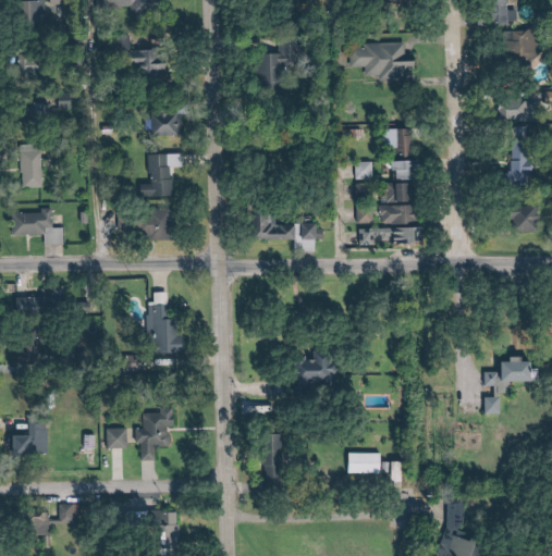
[(44,0),(24,0),(24,24),(44,23),(44,0)]
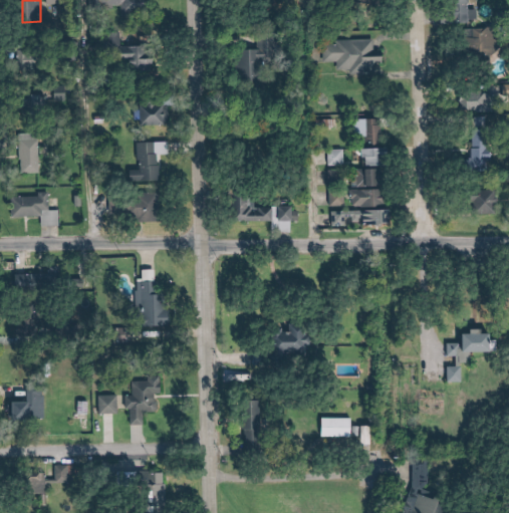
[(86,0),(87,9),(119,8),(119,13),(147,12),(146,0),(86,0)]
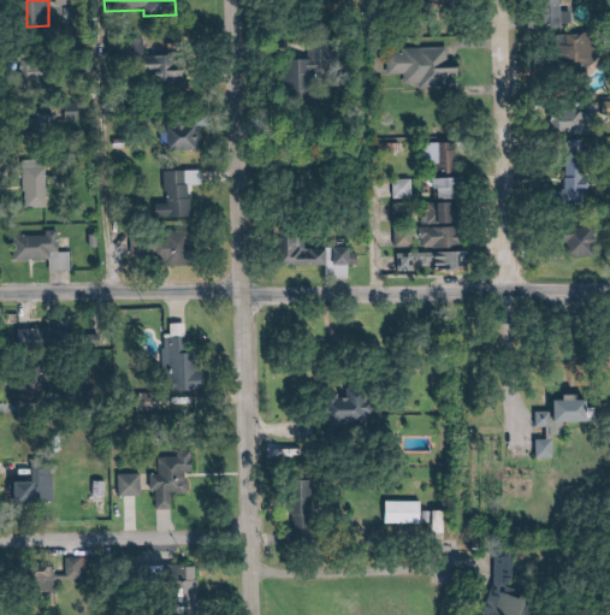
[(570,24),(569,11),(529,12),(529,25),(570,24)]
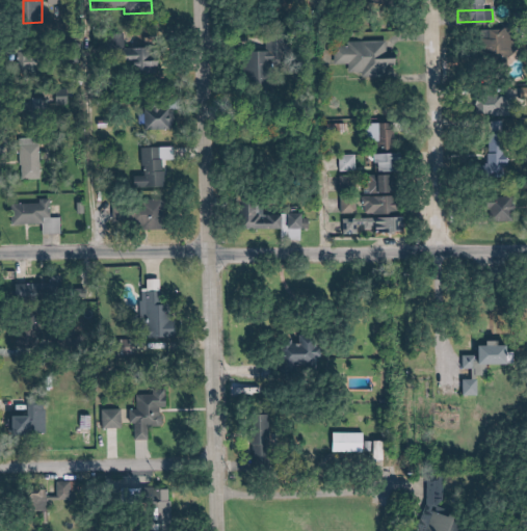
[(486,28),(489,57),(520,55),(519,43),(511,44),(510,27),(486,28)]
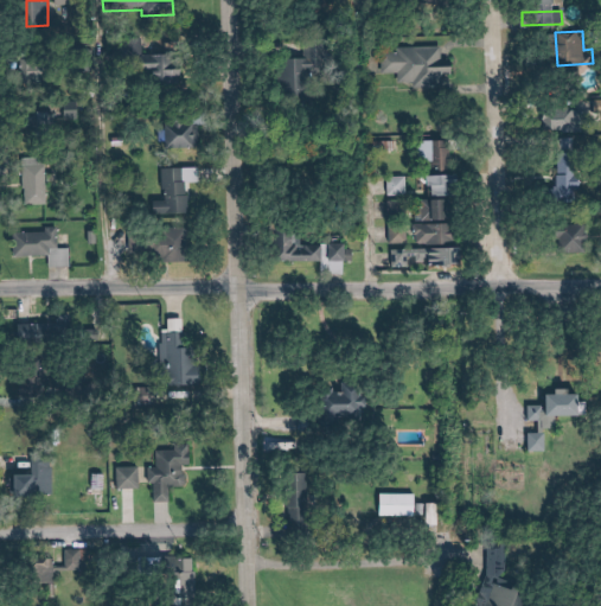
[(301,59),(285,58),(283,94),(311,95),(312,71),(319,71),(320,43),(301,42),(301,59)]
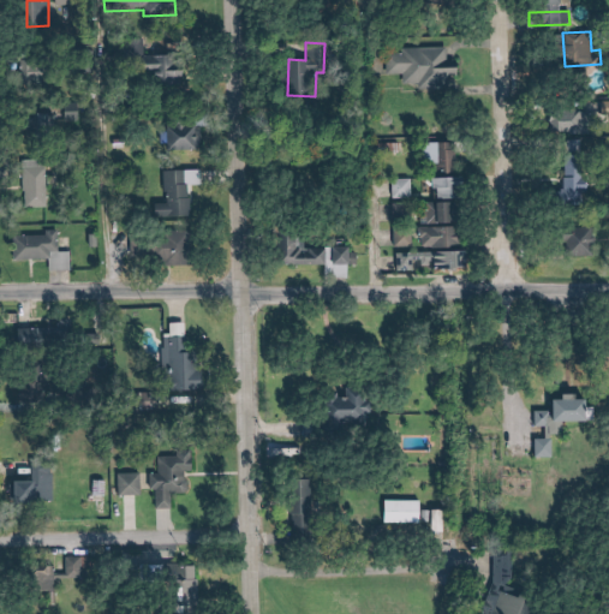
[(384,73),(401,73),(401,83),(417,83),(417,89),(447,88),(446,75),(460,75),(459,59),(445,60),(445,46),(383,48),(384,73)]
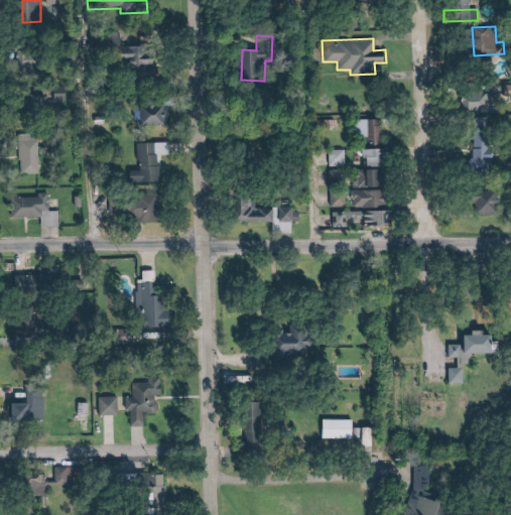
[(131,58),(131,72),(151,71),(151,45),(123,45),(123,58),(131,58)]
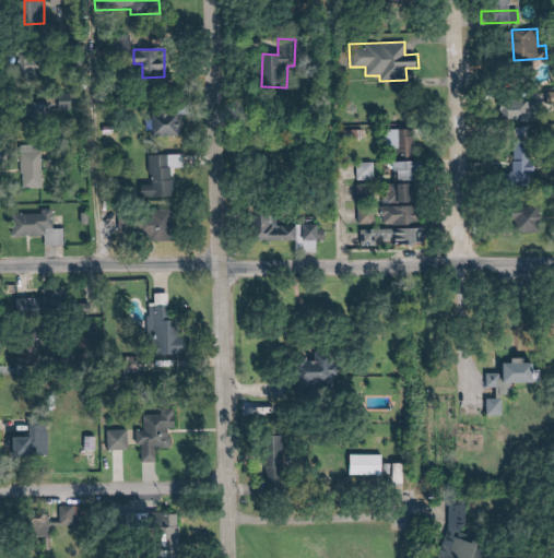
[(37,51),(16,52),(18,76),(38,75),(37,51)]
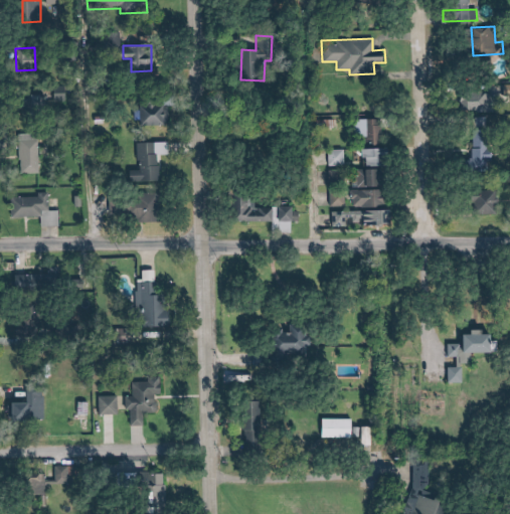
[(65,87),(53,87),(53,100),(64,100),(65,87)]
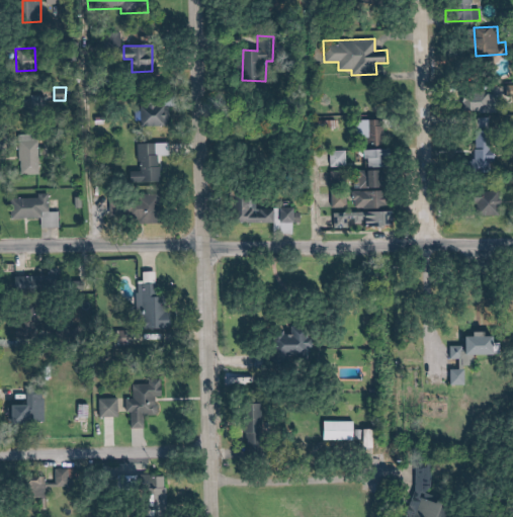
[(43,94),(27,95),(27,110),(44,110),(43,94)]
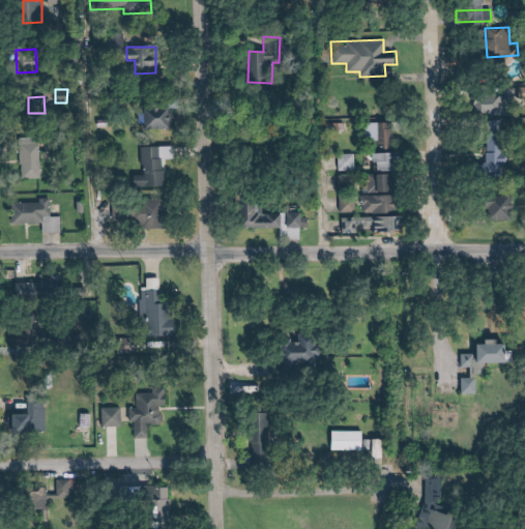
[(143,107),(142,127),(171,128),(172,108),(143,107)]
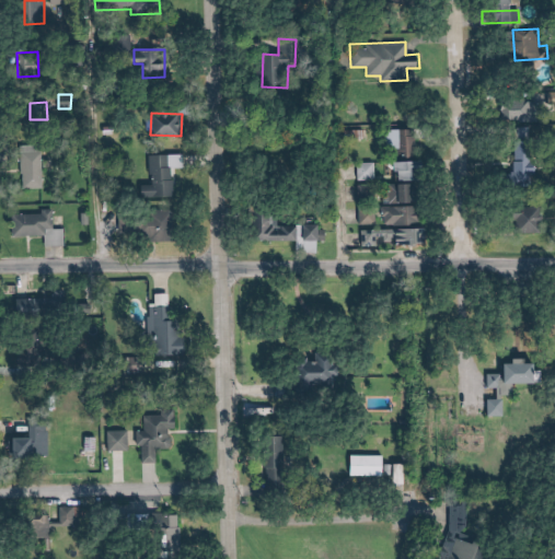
[(414,129),(384,129),(384,148),(399,148),(399,158),(414,158),(414,129)]
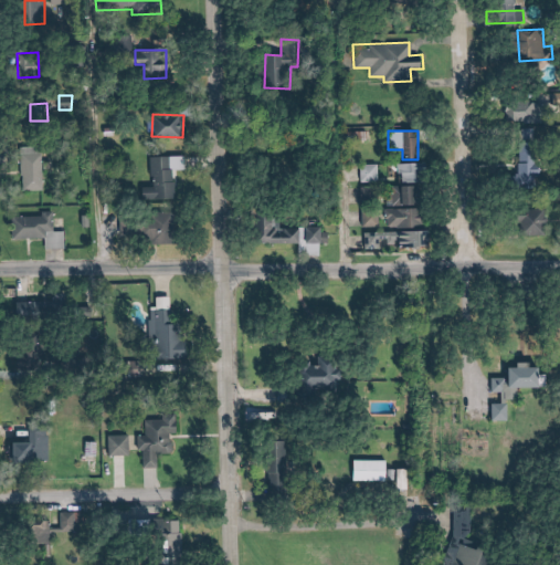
[(538,146),(517,145),(516,182),(537,184),(538,146)]
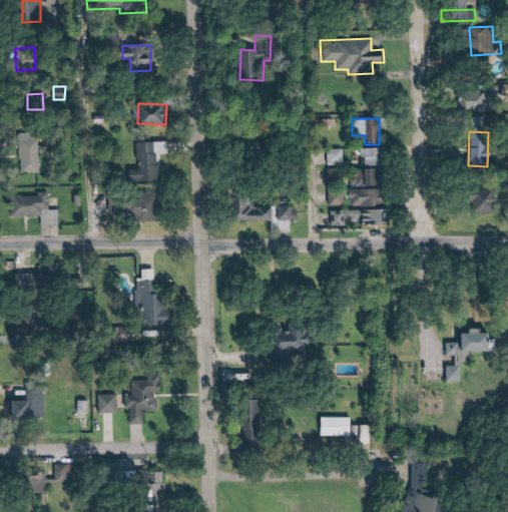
[(17,133),(18,171),(38,171),(37,132),(17,133)]
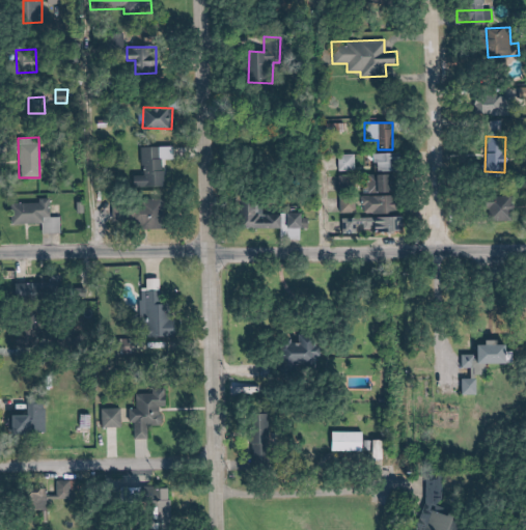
[(133,188),(163,187),(162,159),(171,159),(171,146),(138,147),(139,174),(133,175),(133,188)]
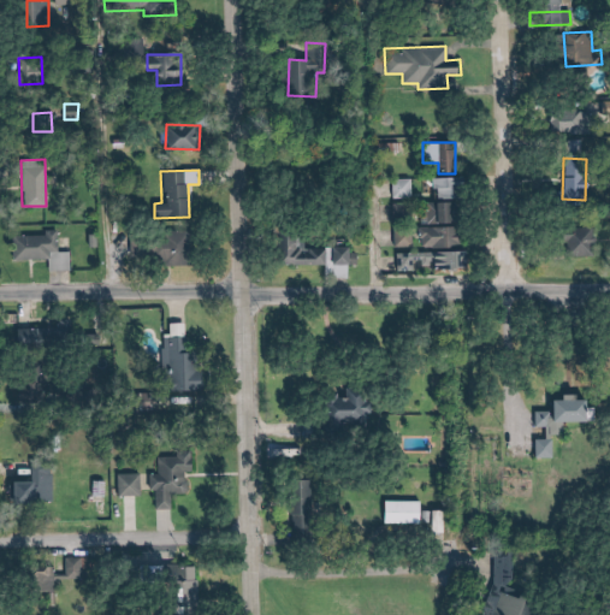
[(434,176),(434,197),(467,199),(468,177),(434,176)]
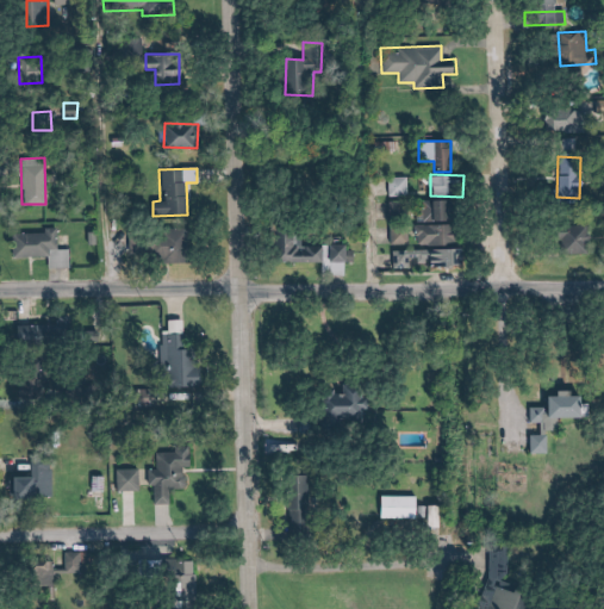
[(386,196),(406,196),(405,176),(385,176),(386,196)]
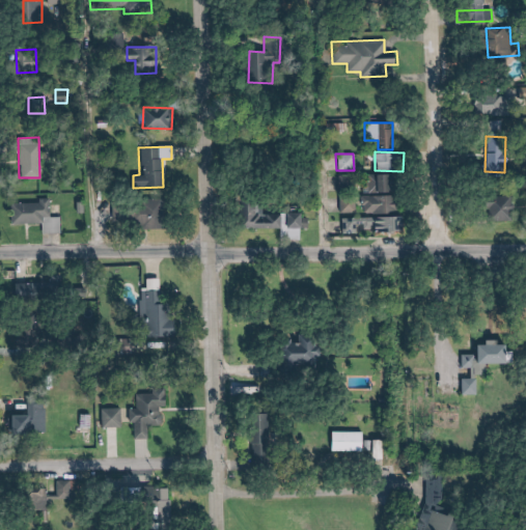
[(336,189),(349,190),(350,174),(337,174),(336,189)]
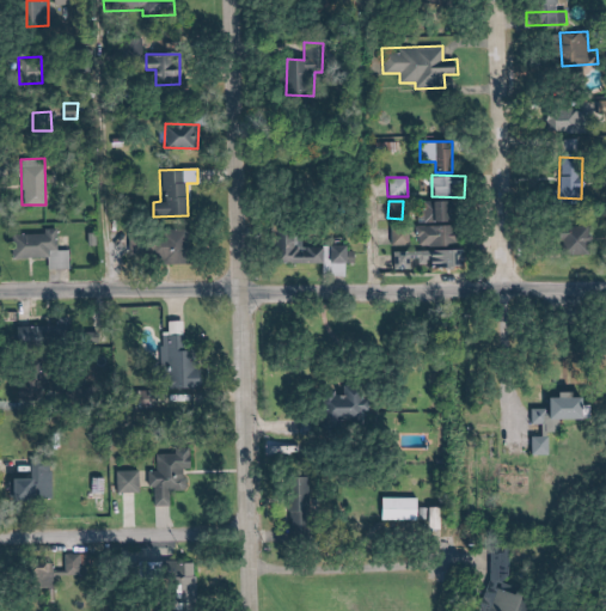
[(455,245),(455,225),(417,225),(417,245),(455,245)]
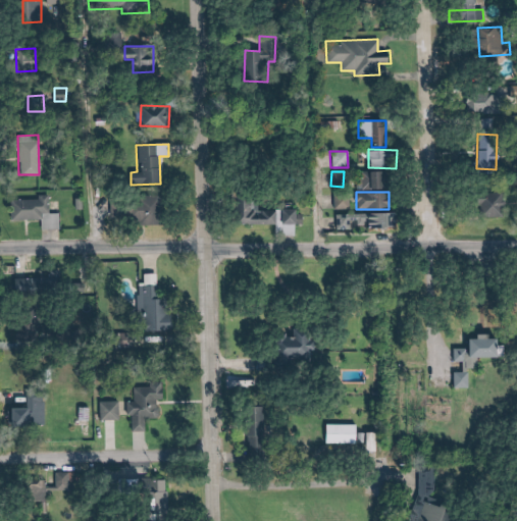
[(503,216),(502,192),(483,193),(484,217),(503,216)]
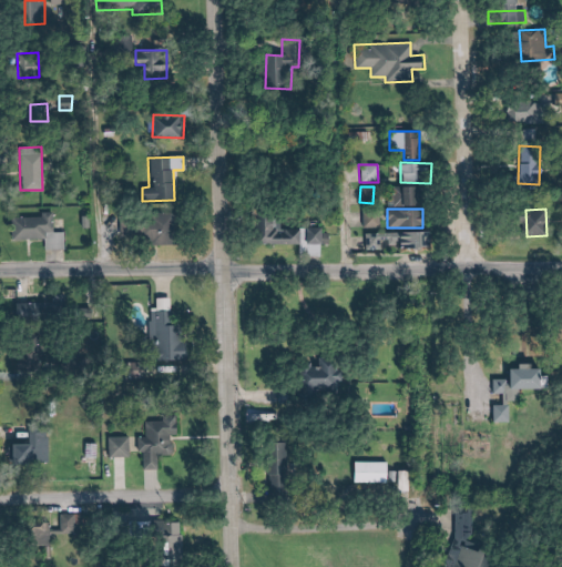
[(11,218),(11,239),(44,239),(44,250),(63,249),(63,231),(52,231),(52,211),(41,212),(41,216),(11,218)]
